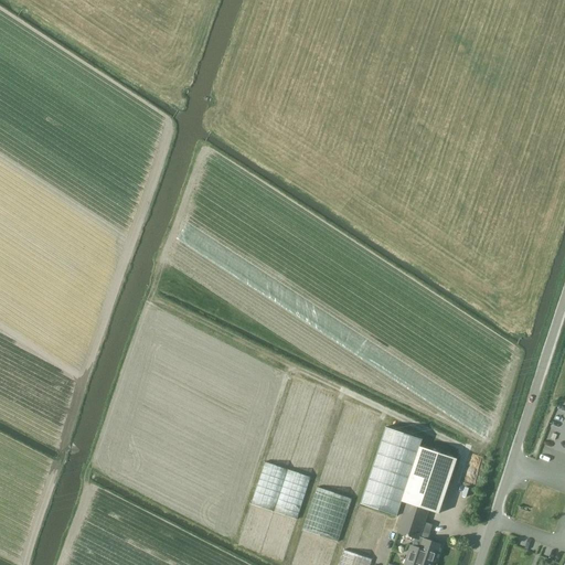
[(387,427),(360,503),(397,516),(425,440),(387,427)]
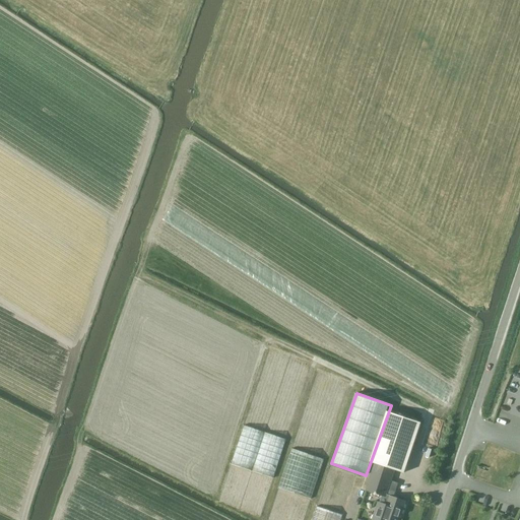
[(376,464),(367,490),(382,496),(380,502),(378,501),(370,519),(397,519),(405,501),(392,497),(394,491),(397,483),(391,480),(394,471),(394,470),(405,473),(423,424),(389,411),(372,461),(376,463),(376,464)]
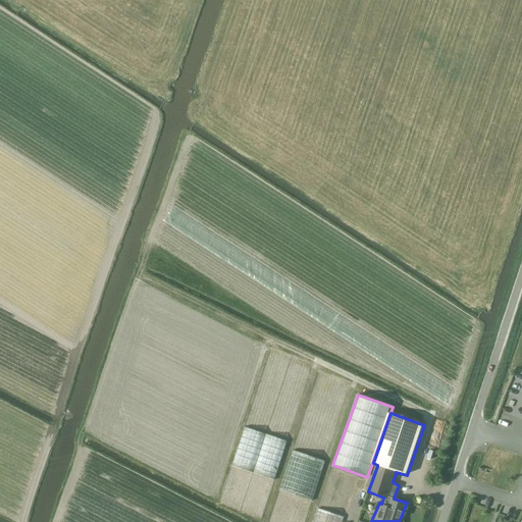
[(336,506),(333,513),(346,517),(357,476),(337,471),(332,488),(325,486),(321,502),(336,506)]
